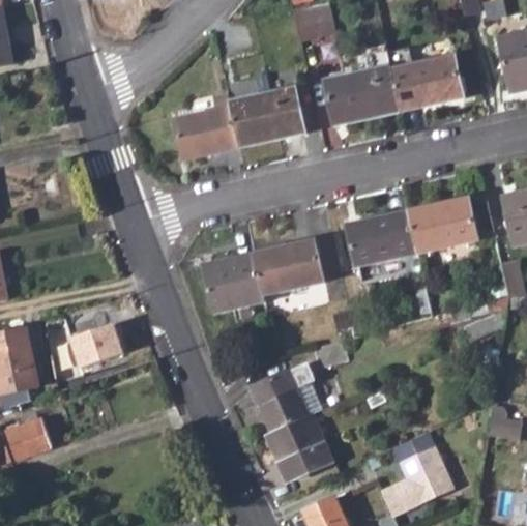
[(321,0),(310,2),(317,34),(332,30),(326,0),(321,0)]
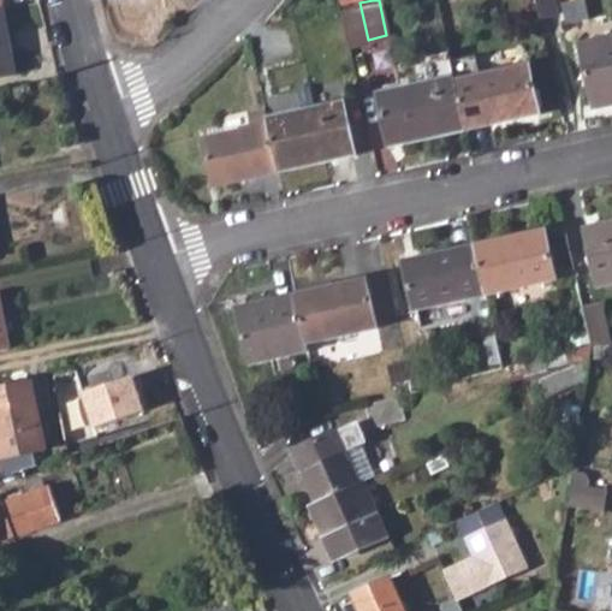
[(534,0),(538,12),(553,7),(551,0),(534,0)]
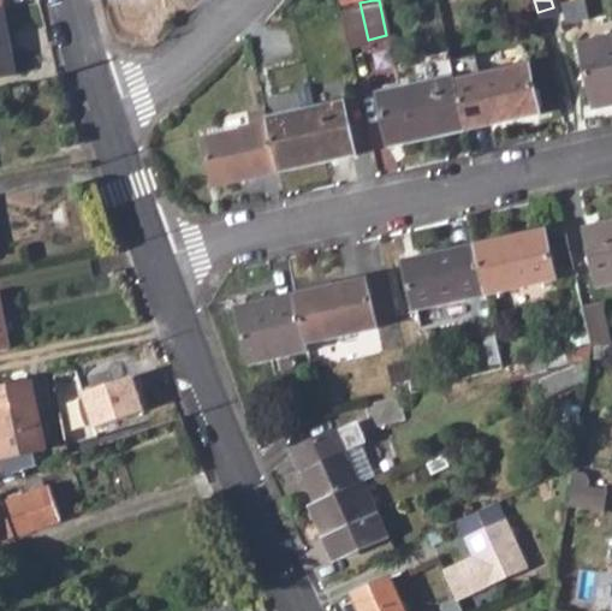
[(0,1),(0,67),(11,66),(0,1)]
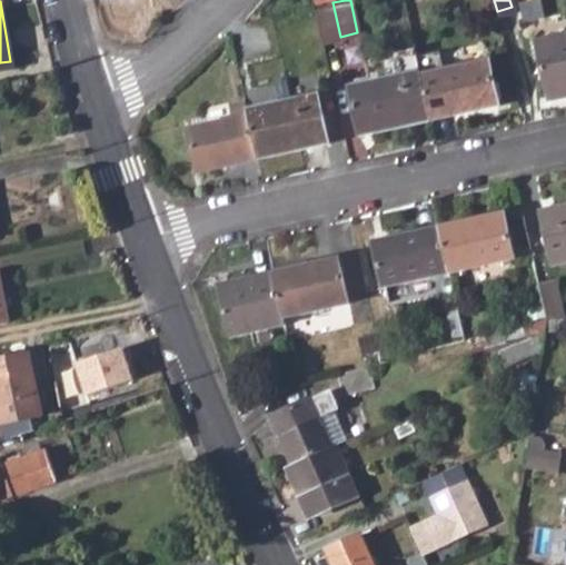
[(333,2),(315,6),(323,40),(340,37),(333,2)]
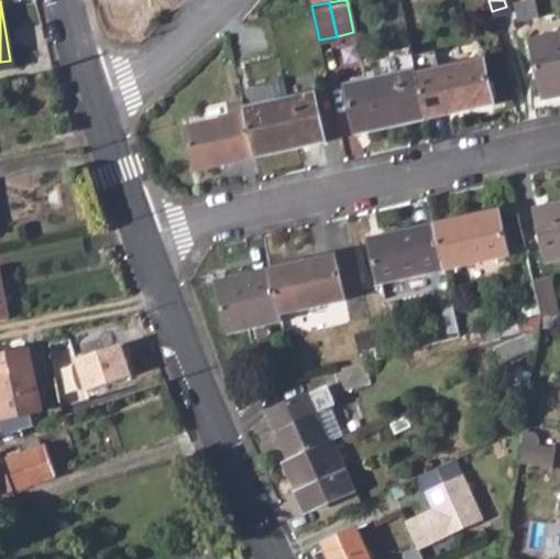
[(559,30),(530,37),(541,91),(559,86),(559,30)]
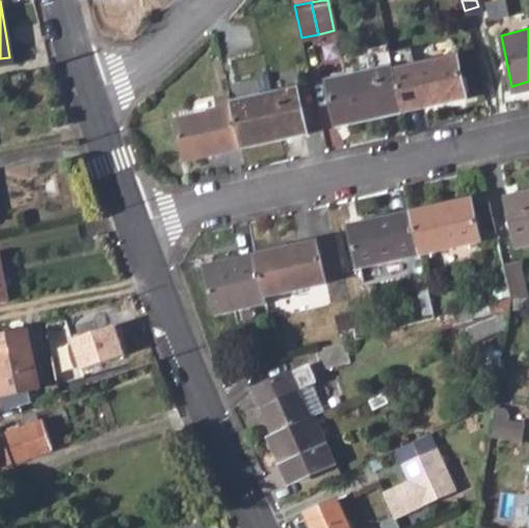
[(457,56),(393,70),(402,113),(425,108),(424,104),(465,95),(457,56)]
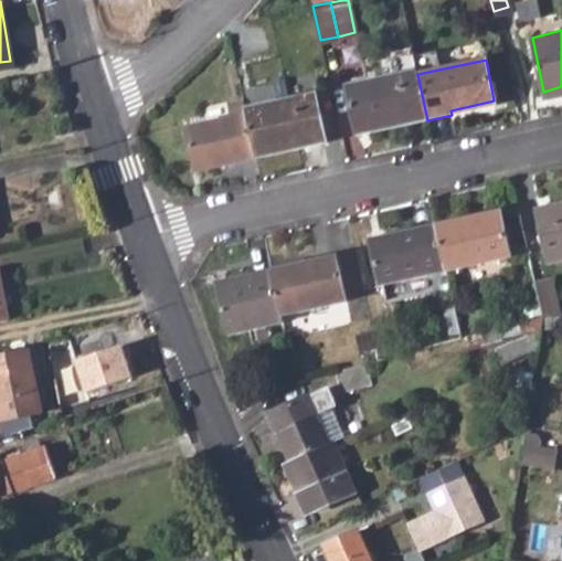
[(417,74),(416,71),(347,86),(356,130),(403,120),(405,126),(427,120),(417,74)]
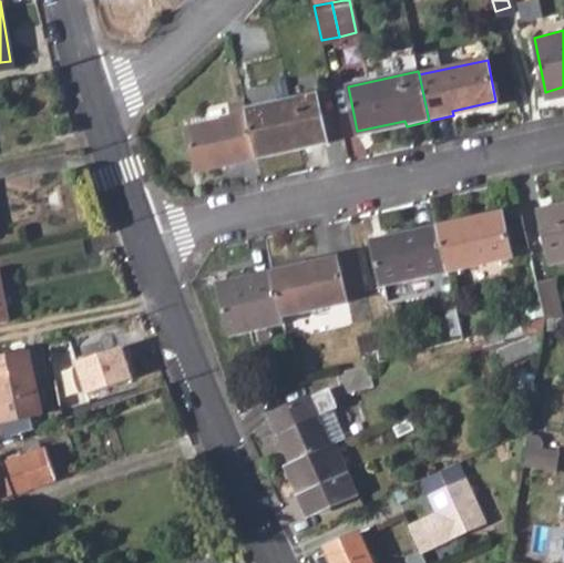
[(563,86),(545,92),(547,99),(563,94),(563,86)]
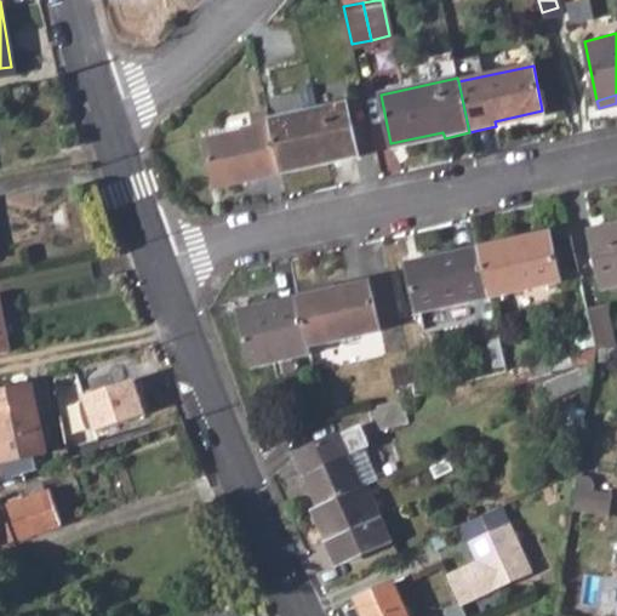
[(349,101),(270,118),(272,124),(280,166),(335,154),(337,160),(360,155),(349,101)]
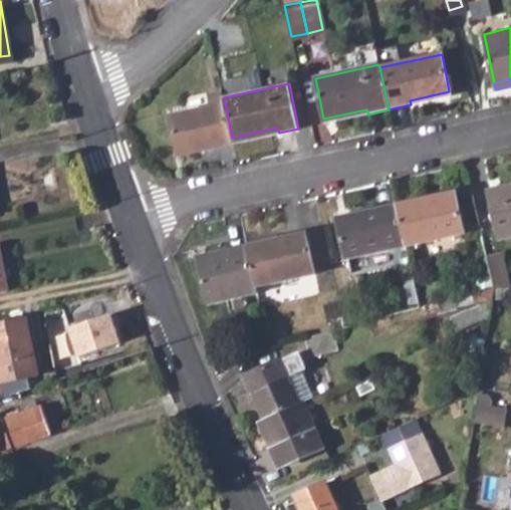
[(232,138),(225,102),(224,97),(222,90),(207,93),(209,105),(168,115),(176,157),(233,145),(232,138)]
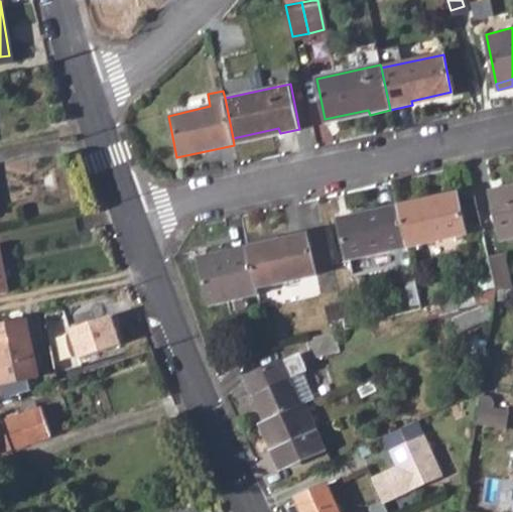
[(512,235),(512,182),(491,188),(502,238),(512,235)]
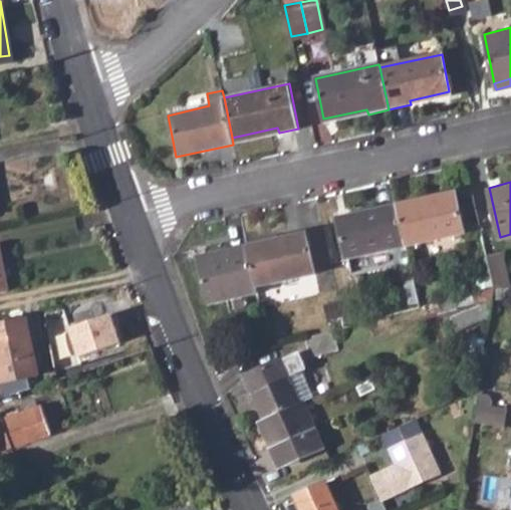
[(415,200),(398,204),(407,246),(465,234),(457,196),(416,205),(415,200)]
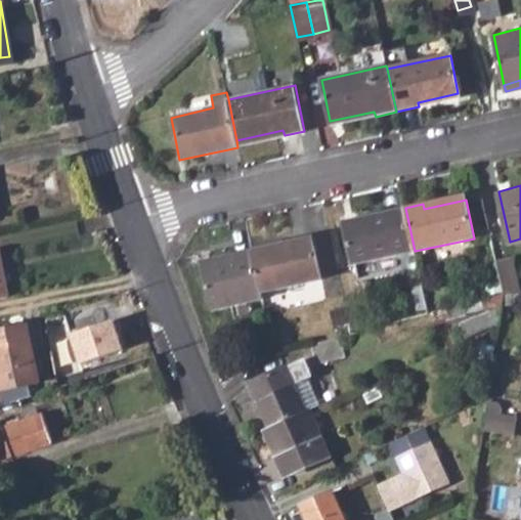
[(415,251),(405,208),(385,212),(386,218),(346,227),(354,263),(365,262),(415,251)]
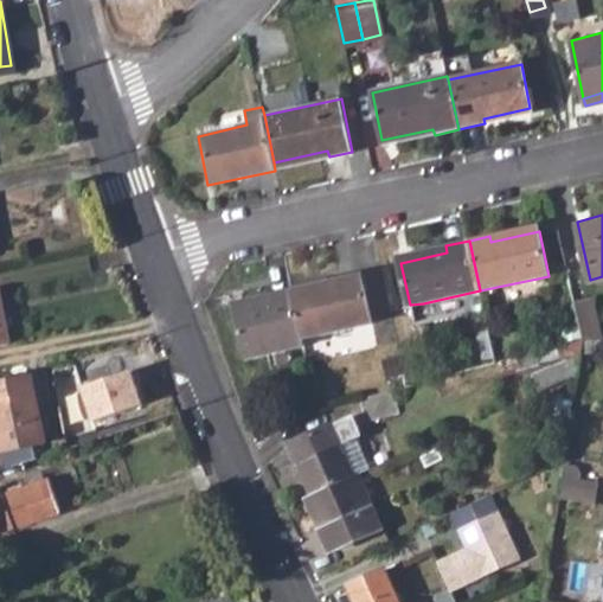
[(337,283),(293,293),(301,335),(370,319),(358,271),(335,277),(337,283)]
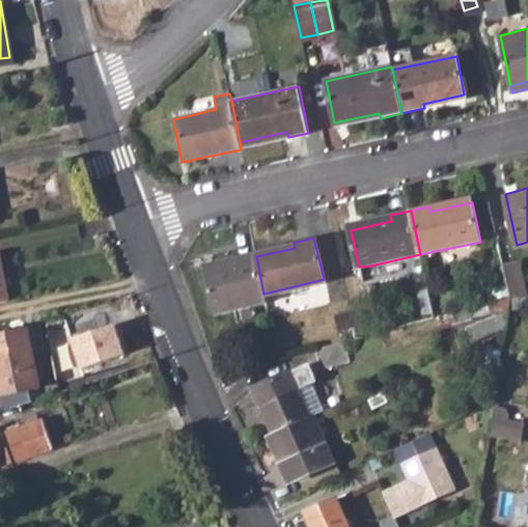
[(256,256),(255,251),(234,256),(235,261),(203,269),(214,312),(266,301),(264,294),(256,256)]
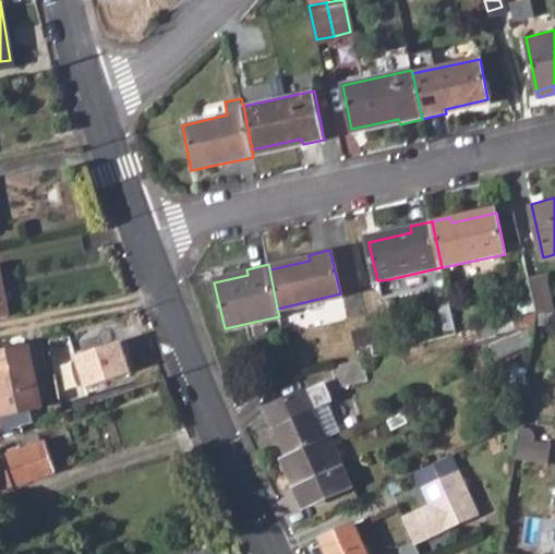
[(542,275),(527,278),(533,310),(550,309),(542,275)]
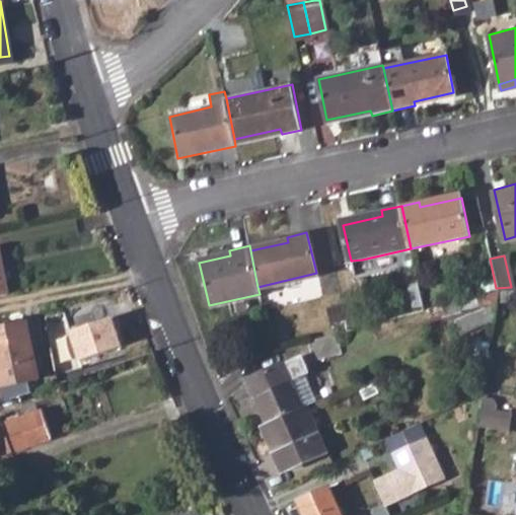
[(20,313),(0,316),(0,376),(32,371),(20,313)]
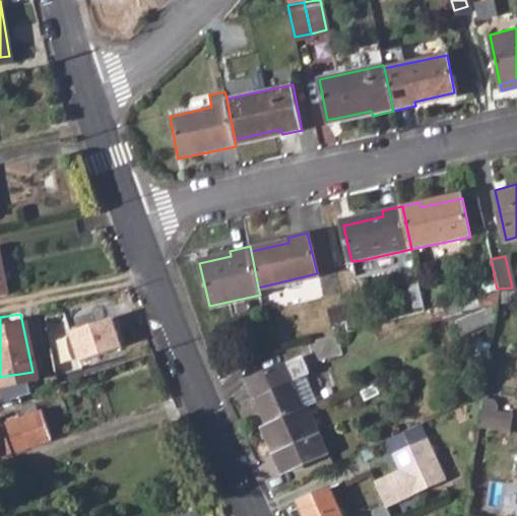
[(245,379),(264,423),(303,406),(291,379),(307,371),(300,356),(245,379)]
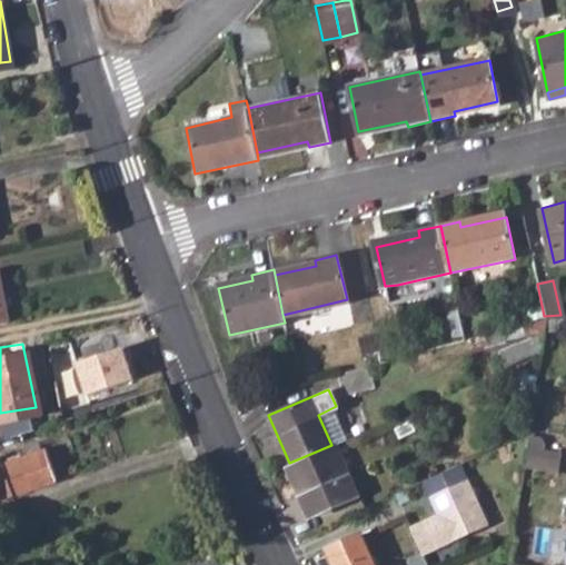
[(38,418),(36,407),(0,413),(0,430),(9,428),(16,426),(38,418)]
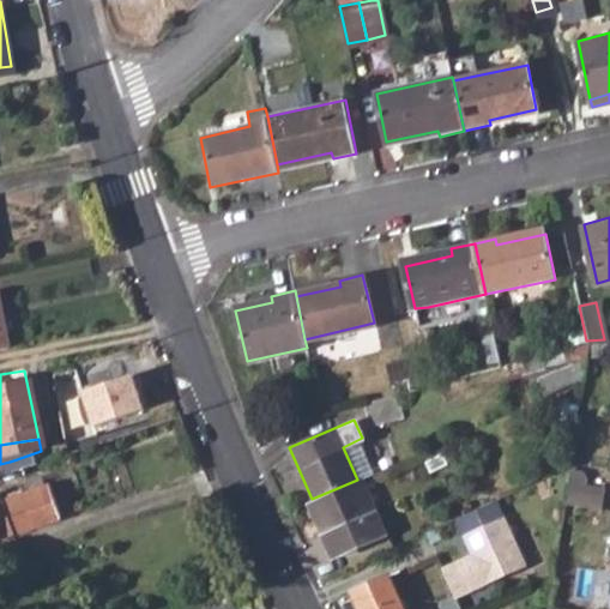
[(0,528),(56,508),(44,477),(0,492),(0,528)]
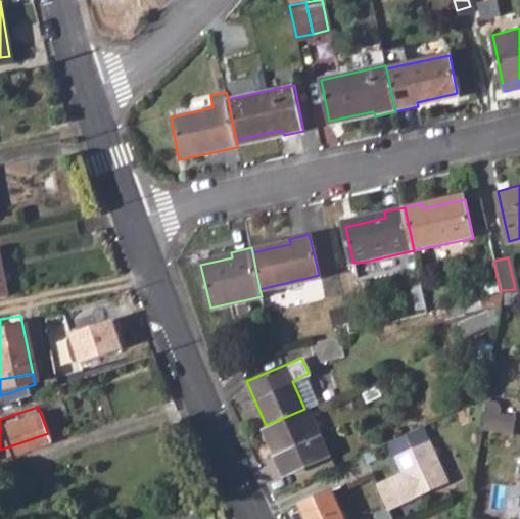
[(266,425),(261,428),(281,473),(326,454),(305,408),(304,409),(266,425)]
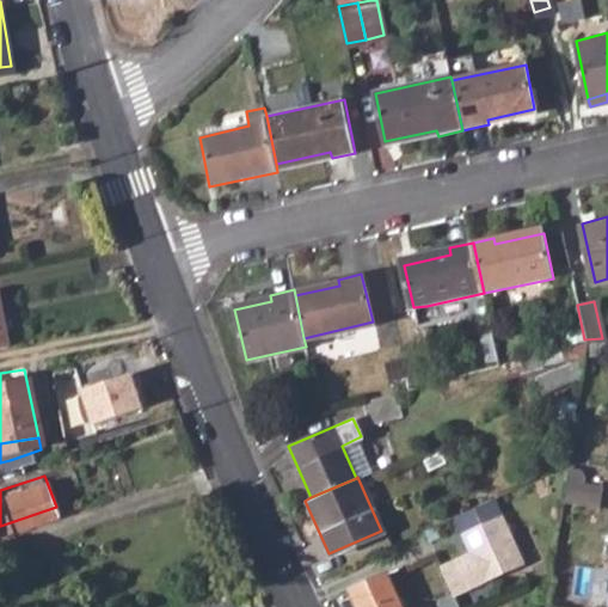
[(564,483),(562,502),(597,508),(601,489),(564,483)]
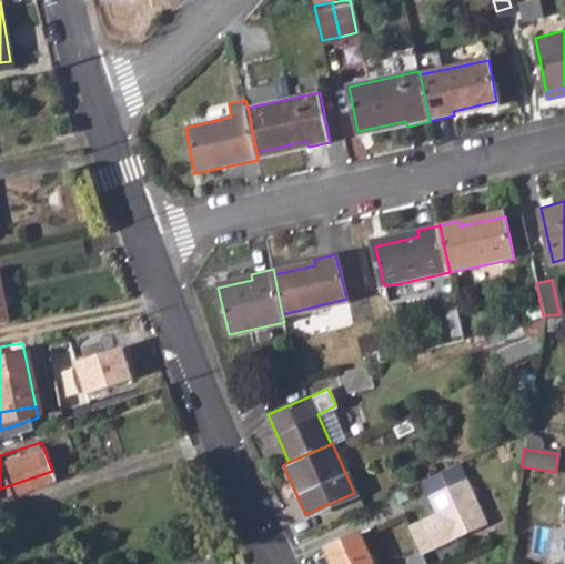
[(436,513),(409,525),(421,553),(486,523),(457,461),(420,477),(436,513)]
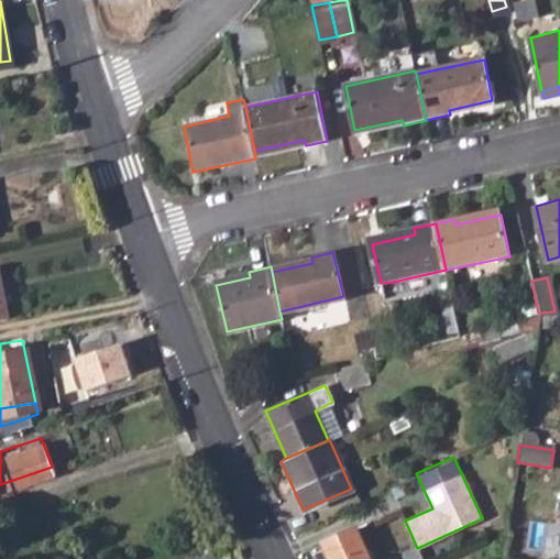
[(320,541),(328,558),(370,558),(355,527),(320,541)]
